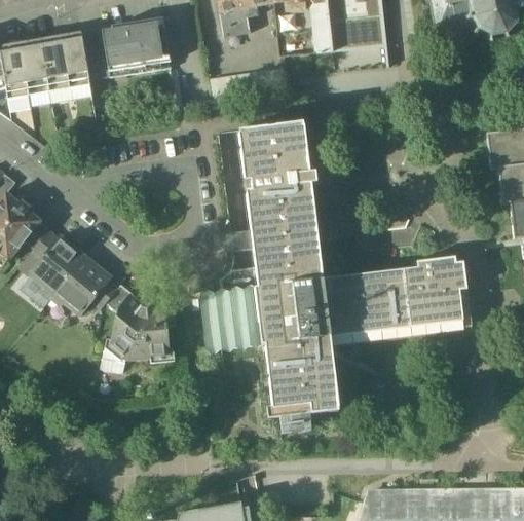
[(218,0),(224,37),(251,31),(249,16),(259,14),(257,5),(274,2),(274,0),(218,0)]
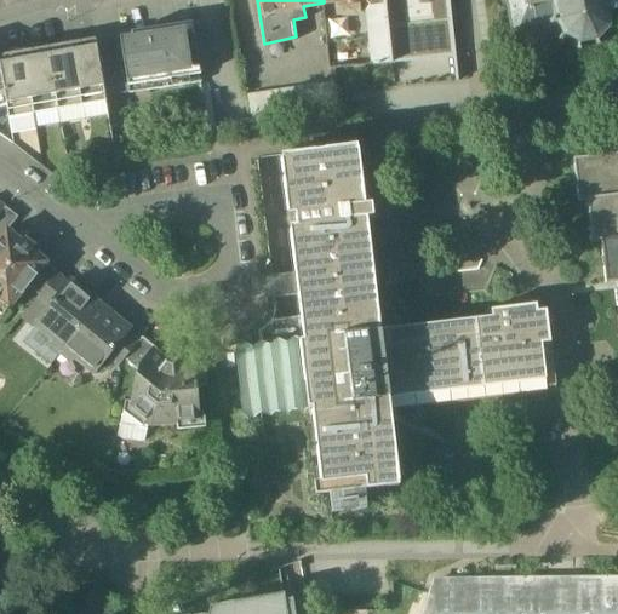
[(324,0),(324,3),(341,0),(370,0),(372,3),(368,7),(375,61),(393,59),(390,46),(385,0),(324,0)]
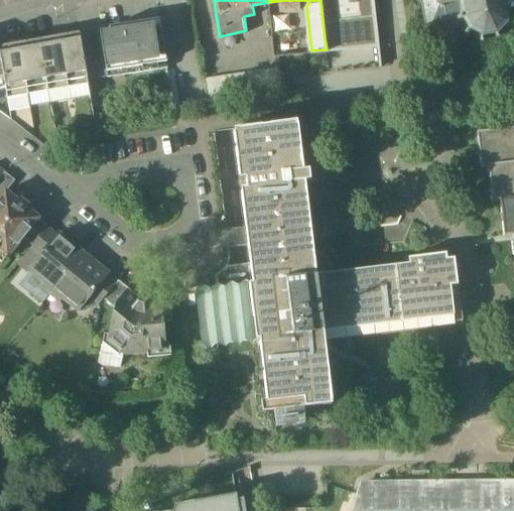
[(380,44),(376,0),(320,0),(327,49),(380,44)]
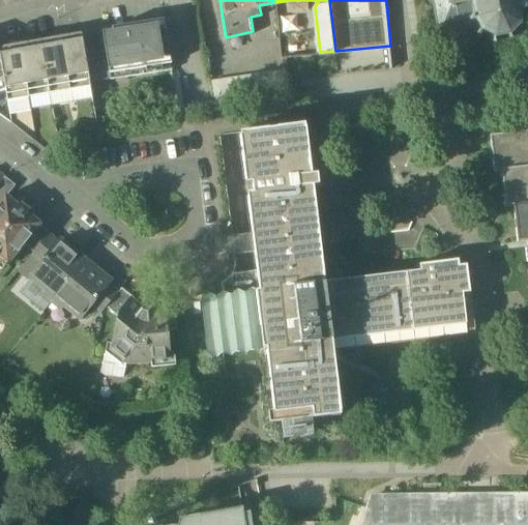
[(435,0),(436,3),(434,4),(439,33),(473,26),(477,32),(476,32),(479,35),(484,30),(493,34),(493,41),(497,41),(497,35),(507,33),(511,38),(515,37),(511,31),(520,23),(525,26),(526,23),(521,20),(522,9),(527,8),(527,2),(526,0),(435,0)]
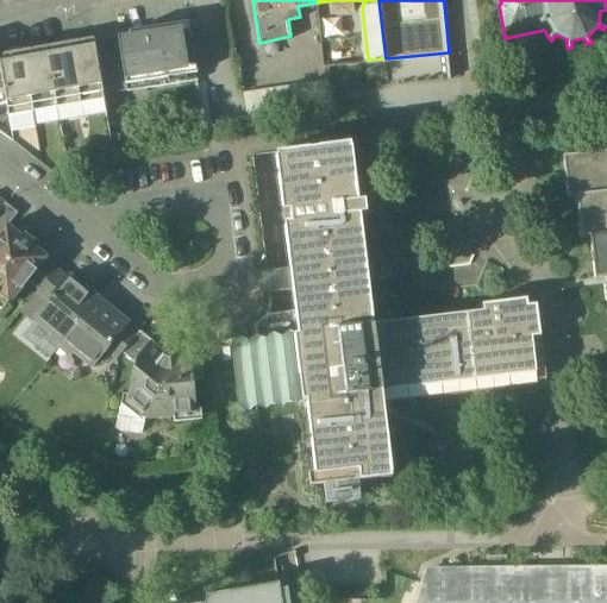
[(191,19),(119,31),(129,87),(199,76),(191,19)]
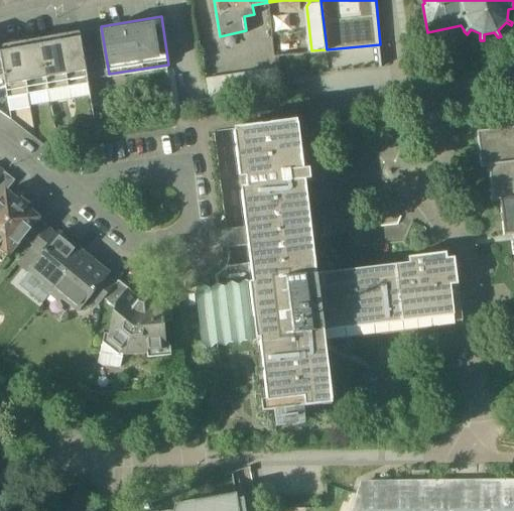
[(101,26),(82,29),(90,77),(109,74),(101,26)]
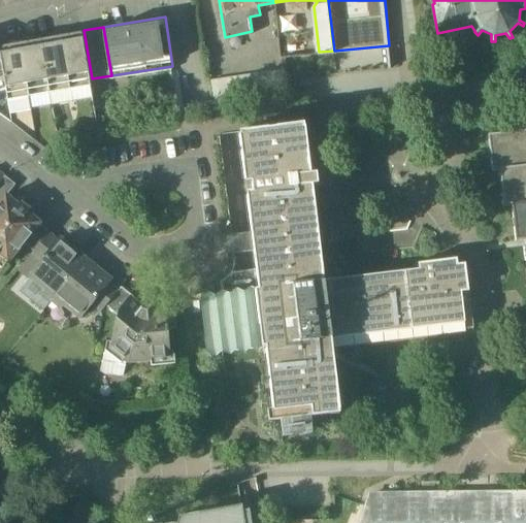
[(83,30),(62,34),(73,98),(93,95),(91,84),(92,84),(83,30)]
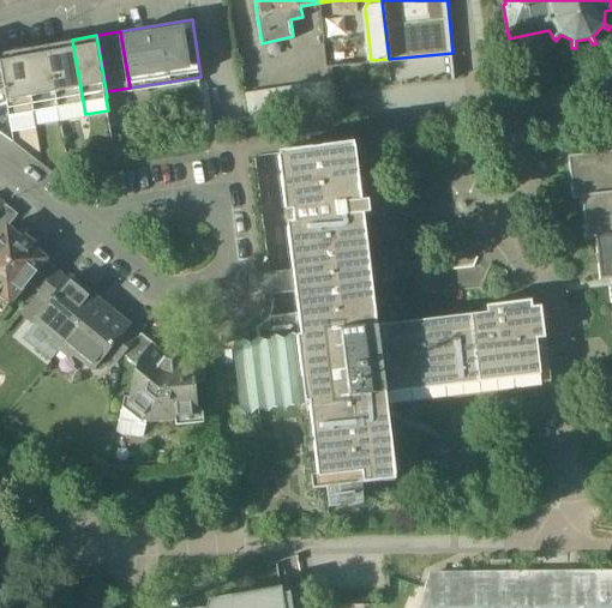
[(72,40),(48,43),(59,104),(61,119),(85,114),(72,40)]
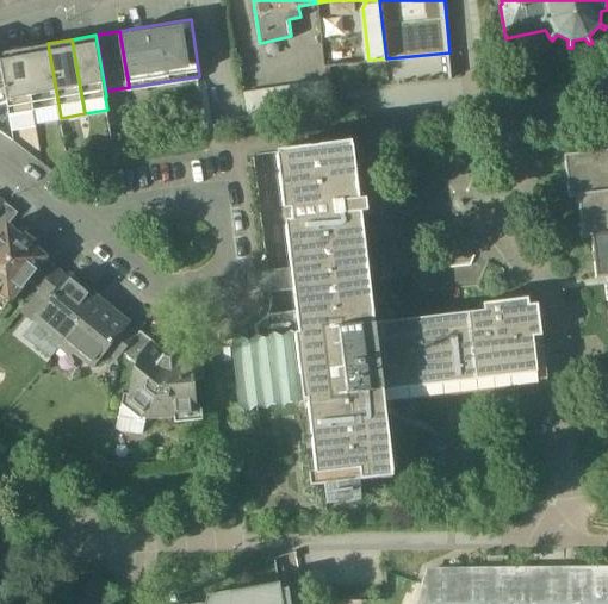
[(48,43),(24,48),(35,109),(59,104),(48,43)]
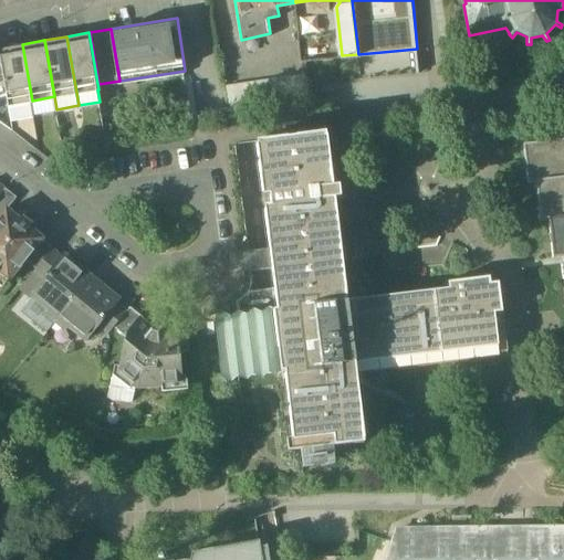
[(22,44),(0,48),(0,51),(0,53),(8,94),(10,104),(32,101),(22,44)]
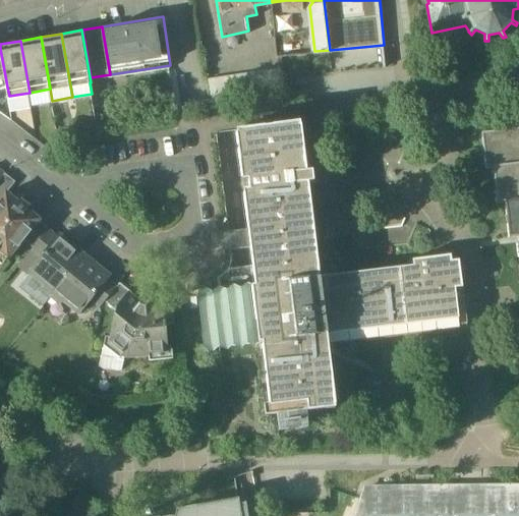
[(284,55),(284,68),(296,67),(295,54),(284,55)]
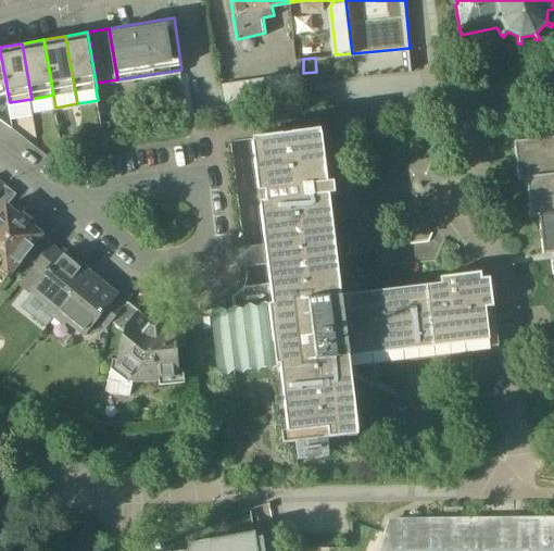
[(290,96),(303,95),(299,71),(287,73),(290,96)]
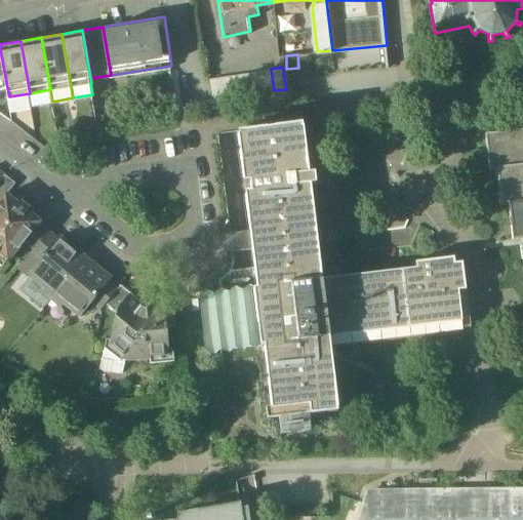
[(263,92),(274,90),(271,69),(258,71),(263,92)]
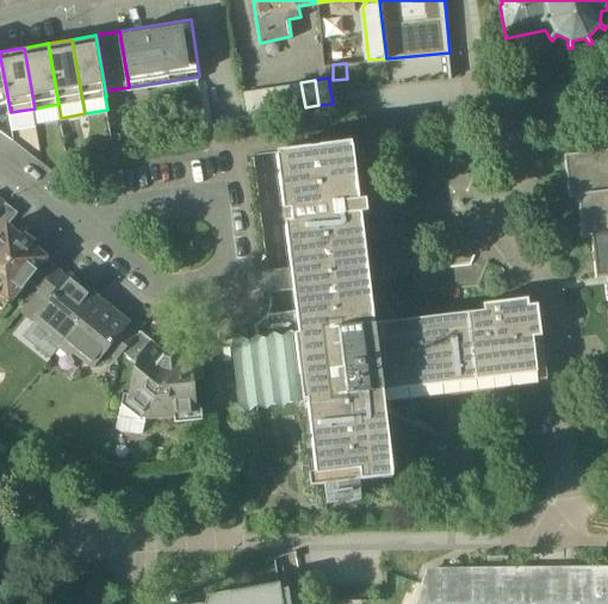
[(291,110),(305,107),(301,82),(287,85),(291,110)]
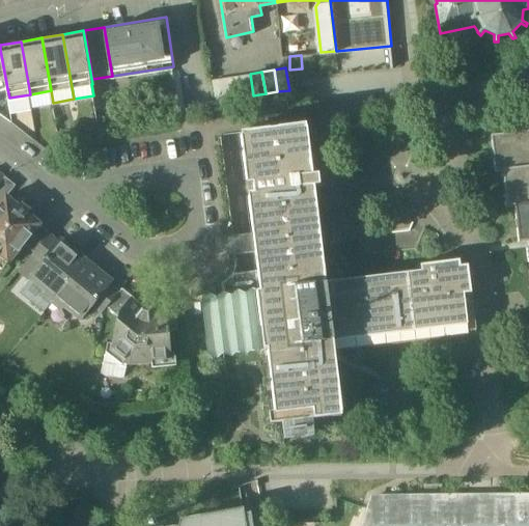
[(242,98),(253,95),(250,74),(238,75),(242,98)]
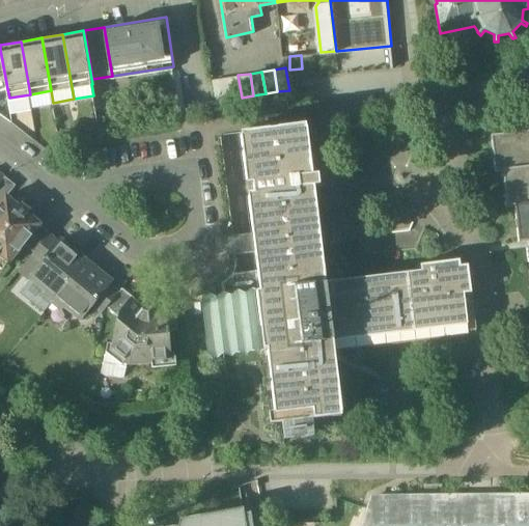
[(229,100),(242,98),(238,75),(226,77),(229,100)]
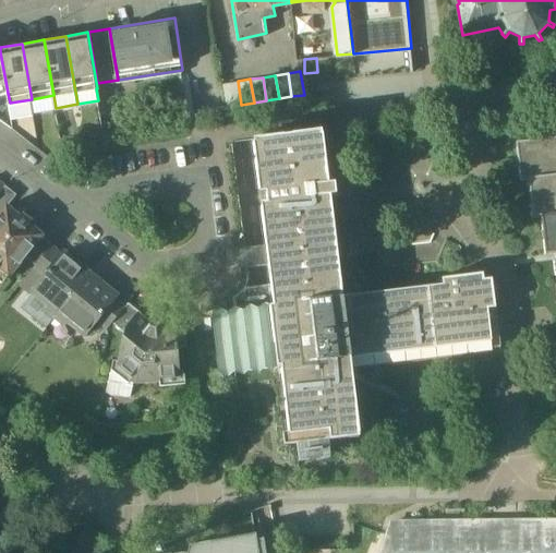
[(228,107),(241,105),(238,81),(225,83),(228,107)]
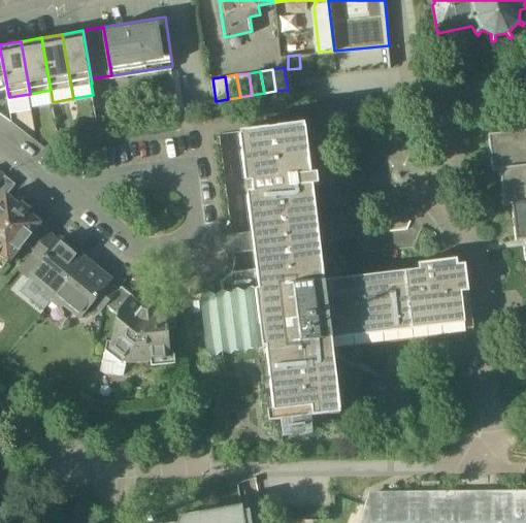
[(325,279),(306,122),(240,130),(259,287),(223,291),(224,294),(202,296),(208,351),(267,344),(275,409),(311,403),(313,414),(340,411),(331,337),(444,324),(436,259),(419,261),(419,267),(325,279)]
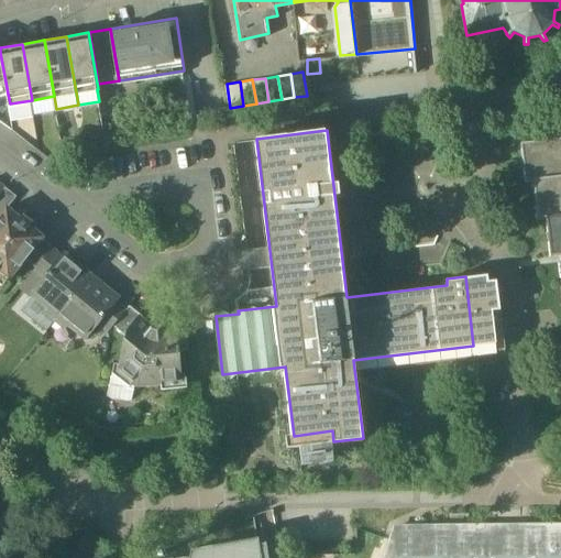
[(560,135),(521,141),(527,181),(535,179),(539,216),(547,216),(560,212),(560,135)]
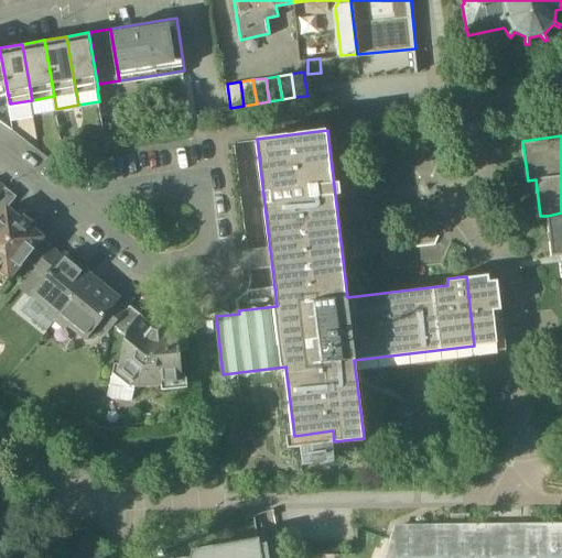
[(7,185),(0,193),(0,214),(8,205),(8,206),(18,194),(7,185)]
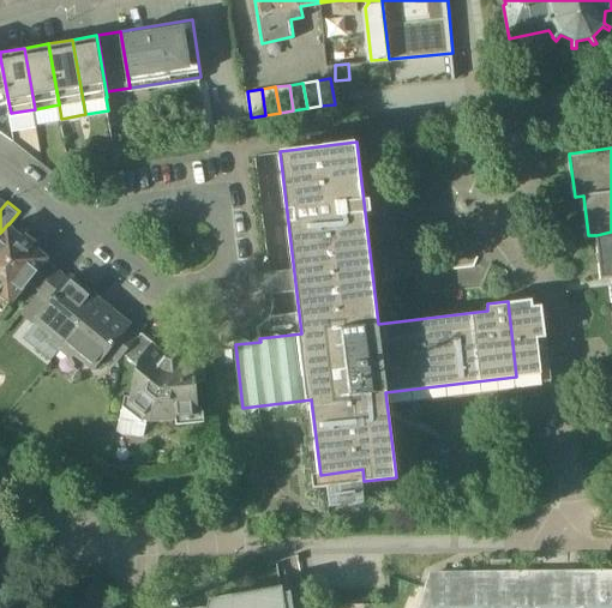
[(9,224),(9,223),(0,233),(0,294),(11,302),(47,257),(48,256),(34,245),(36,241),(25,233),(23,235),(9,224)]
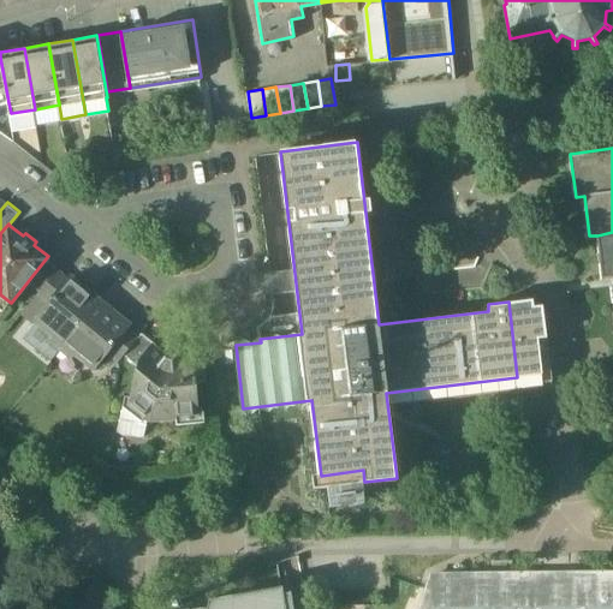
[(612,232),(597,236),(601,262),(609,261),(611,276),(612,276),(612,285),(612,378),(608,380),(612,409),(612,232)]
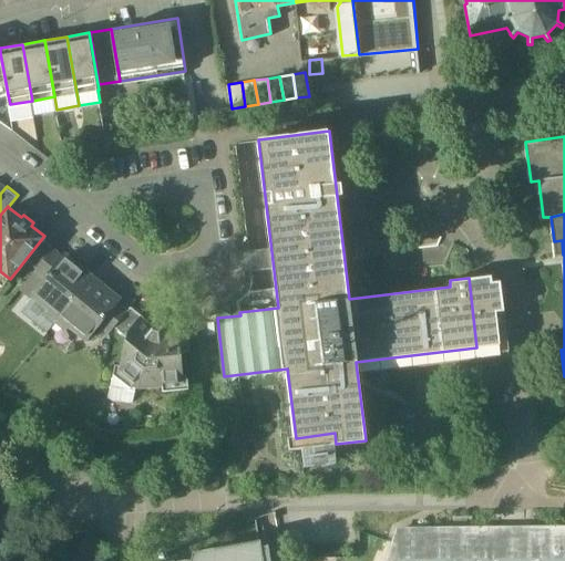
[(43,237),(27,258),(38,266),(54,246),(43,237)]
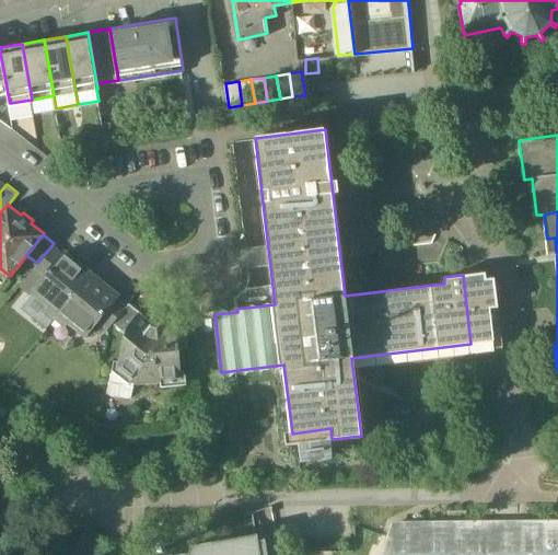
[(37,263),(34,266),(44,275),(64,251),(54,243),(37,263)]
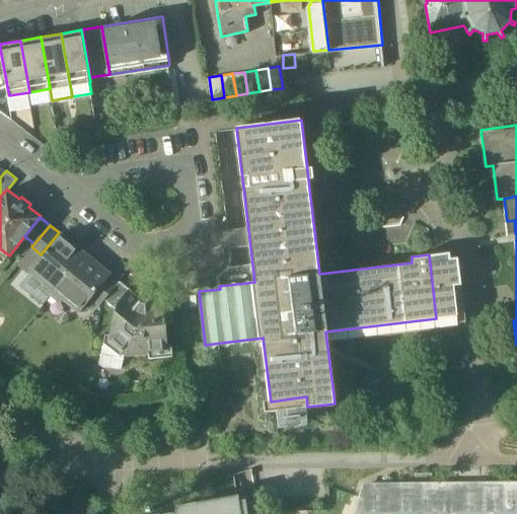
[(85,252),(60,231),(59,232),(41,254),(30,268),(46,281),(50,276),(59,284),(85,252)]
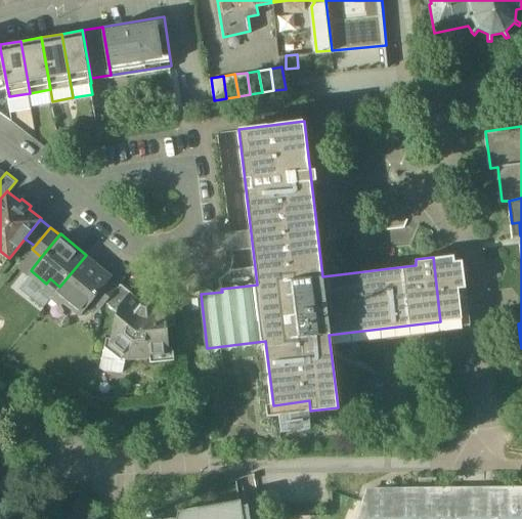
[(86,255),(59,287),(70,295),(66,299),(81,312),(92,299),(111,276),(112,275),(86,255)]
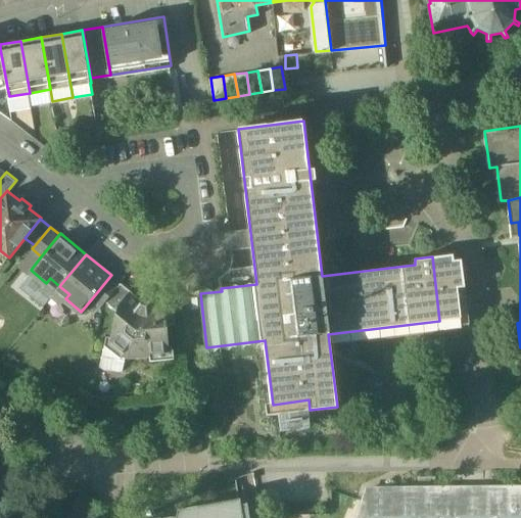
[(110,276),(92,298),(101,305),(106,300),(120,284),(110,276)]
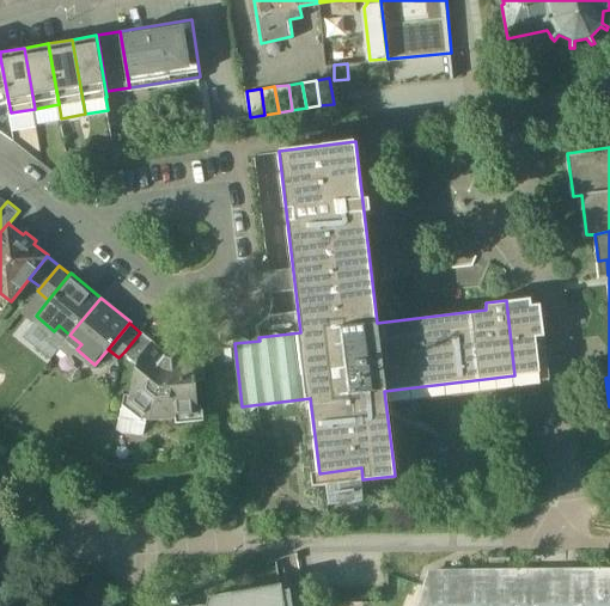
[(140,332),(124,352),(138,362),(153,343),(156,341),(142,329),(140,332)]
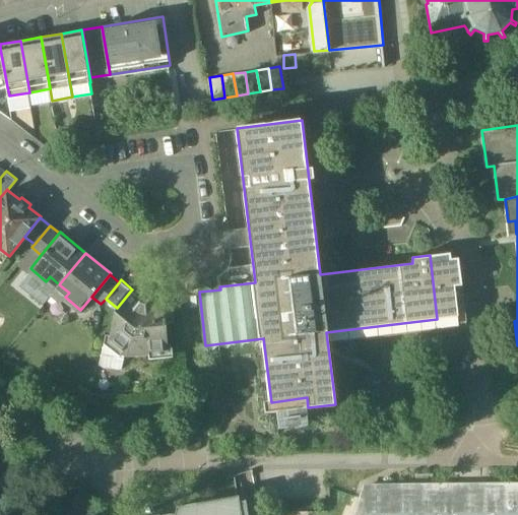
[(141,301),(130,292),(117,308),(111,334),(108,333),(102,363),(123,368),(126,351),(133,352),(169,349),(167,322),(175,321),(173,297),(160,298),(160,301),(146,303),(141,301)]
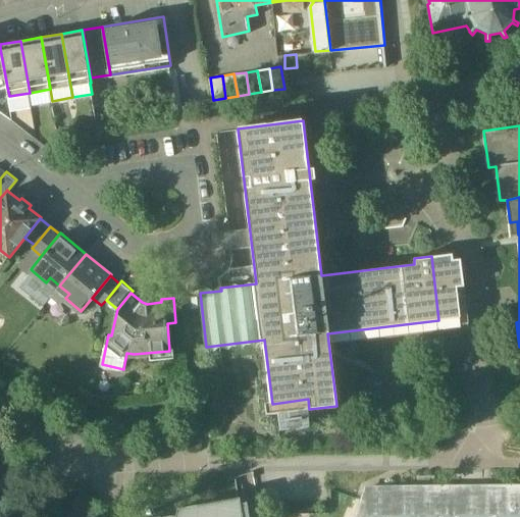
[(519,484),(368,485),(357,516),(519,516),(519,484)]
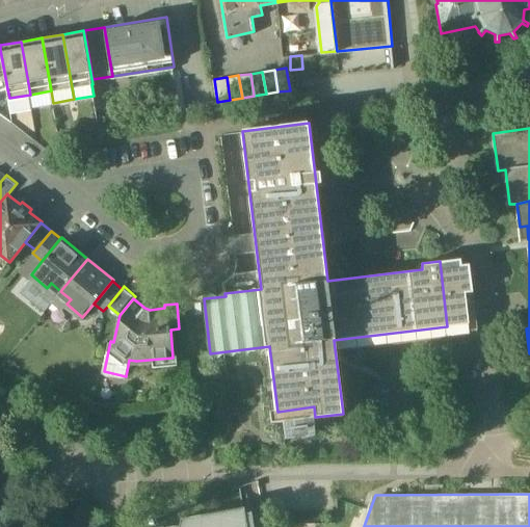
[(248,526),(245,506),(182,517),(181,523),(177,524),(177,523),(159,526),(248,526)]
